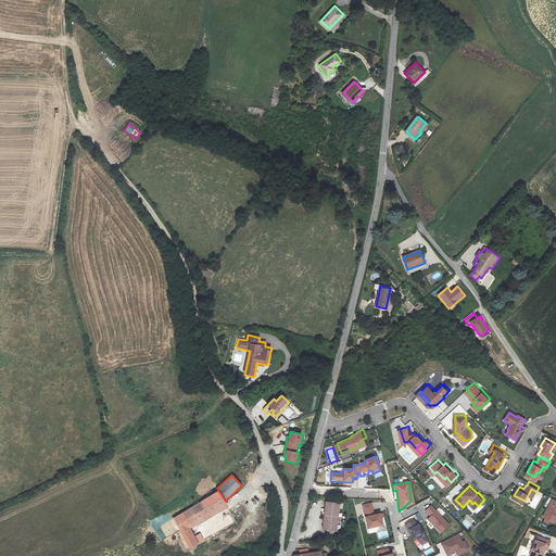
[(222,495),(218,491),(174,517),(189,547),(198,542),(194,535),(192,536),(187,526),(215,508),(211,501),(222,495)]
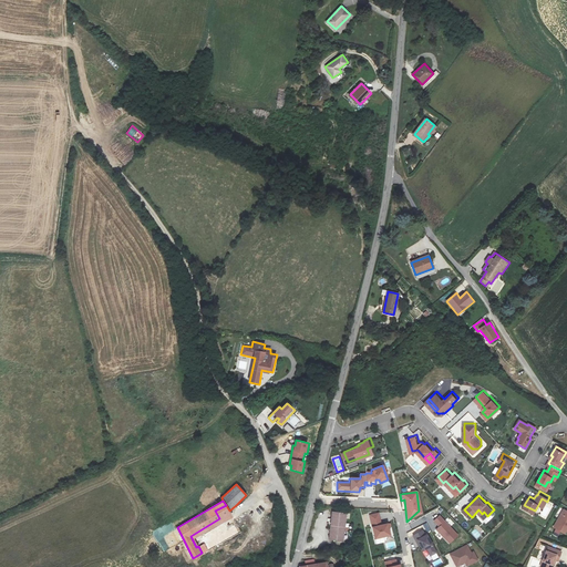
[(233,517),(229,511),(226,505),(215,511),(219,518),(222,523),(233,517)]
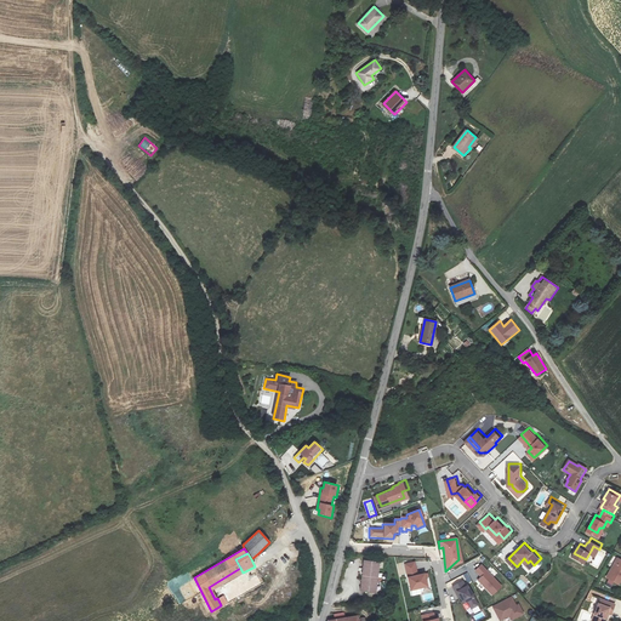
[(620,581),(620,579),(620,556),(620,554),(609,574),(610,575),(617,579),(620,581)]
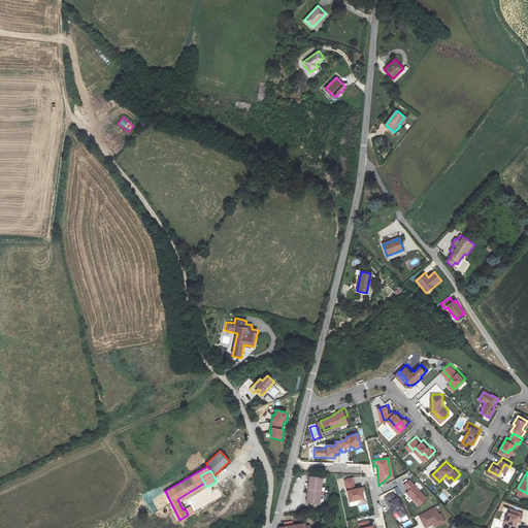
[(320,480),(306,479),(305,504),(318,505),(320,480)]
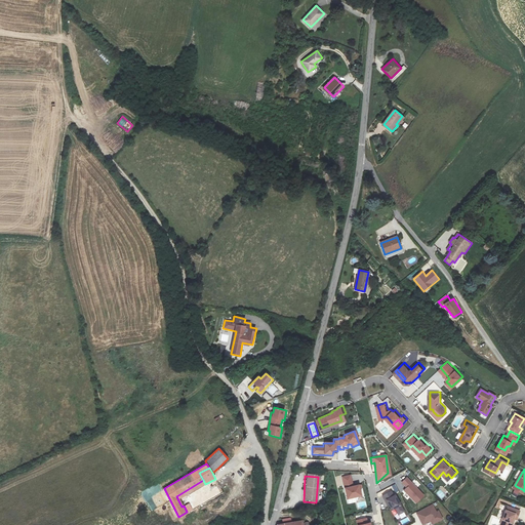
[(351,476),(341,477),(345,498),(359,496),(357,485),(352,485),(351,476)]
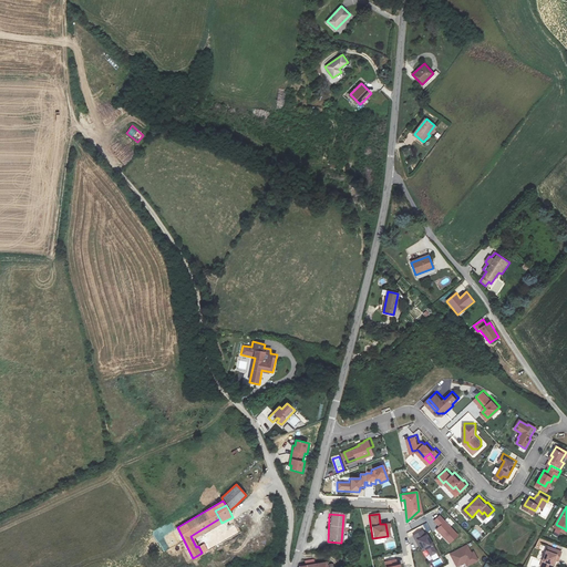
[(439,515),(433,521),(436,525),(433,527),(443,537),(442,538),(447,544),(456,535),(439,515)]
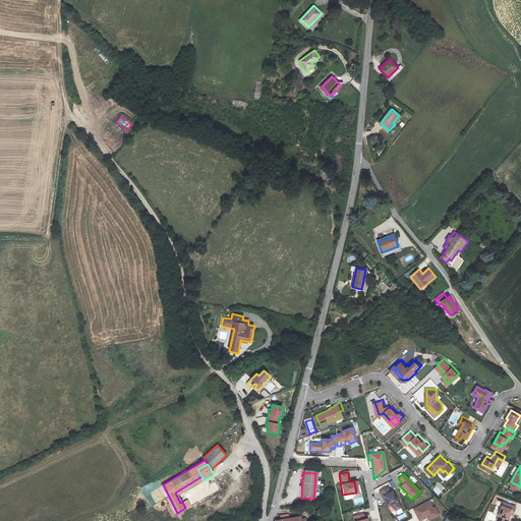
[(432,488),(438,496),(442,491),(438,485),(432,488)]
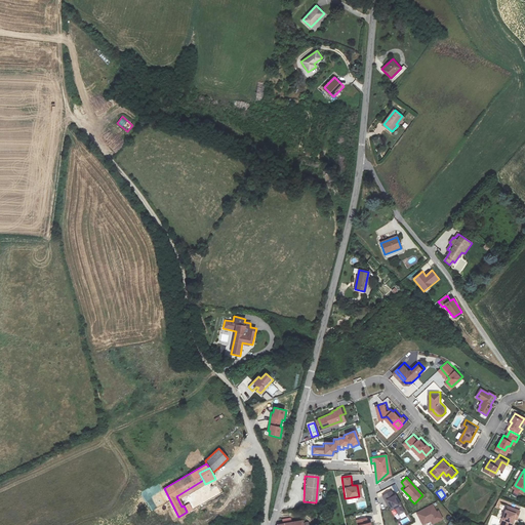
[(392,490),(386,493),(387,497),(385,499),(391,510),(394,509),(397,514),(403,511),(392,490)]
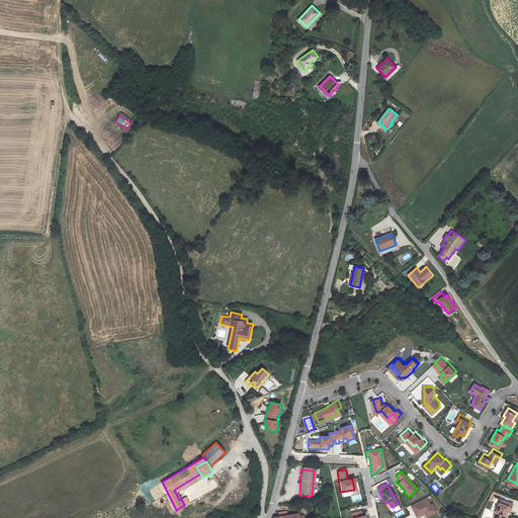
[(426,498),(410,506),(416,517),(424,514),(426,517),(436,512),(432,504),(429,505),(426,498)]
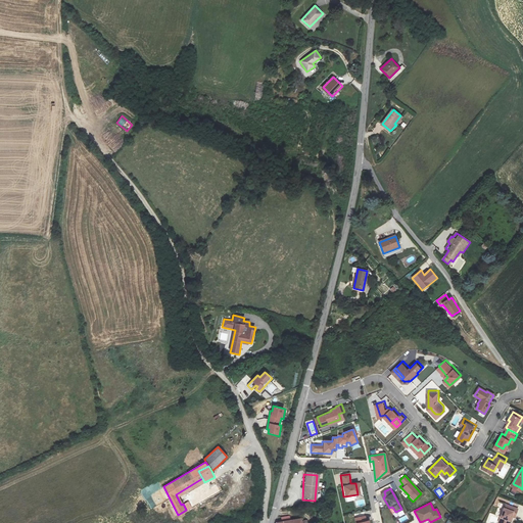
[(519,507),(508,503),(501,520),(509,522),(511,518),(512,518),(514,513),(517,515),(519,507)]
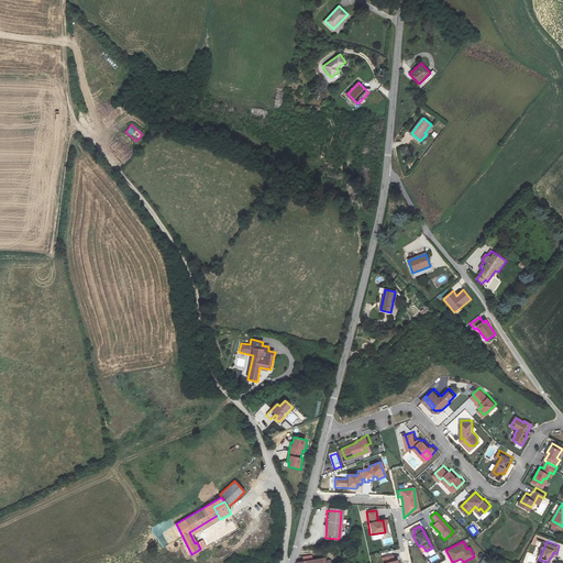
All buildings are outlined.
